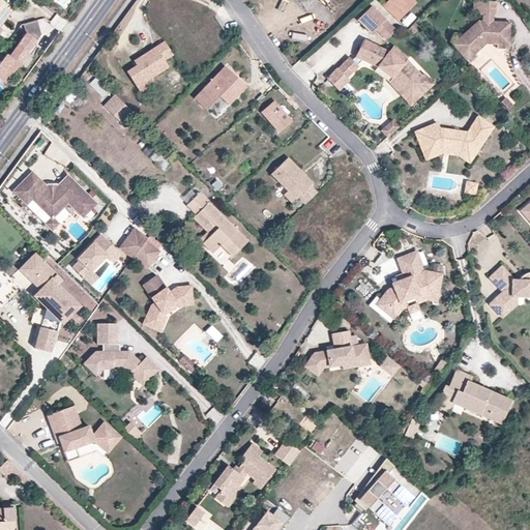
[(398,21),(416,3),(413,0),(389,0),(383,6),(398,21)]
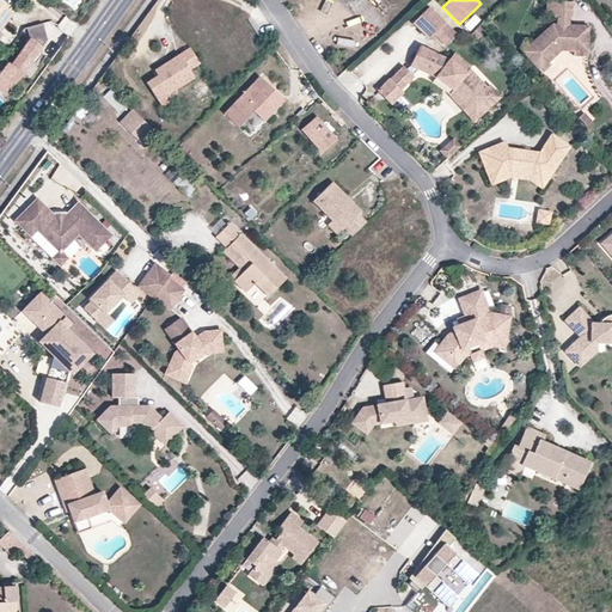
[(588,48),(589,26),(569,25),(564,25),(565,17),(569,17),(571,17),(573,2),(548,0),(546,16),(558,16),(557,24),(552,24),(522,51),(539,69),(549,61),(562,50),(574,50),(574,47),(588,48)]
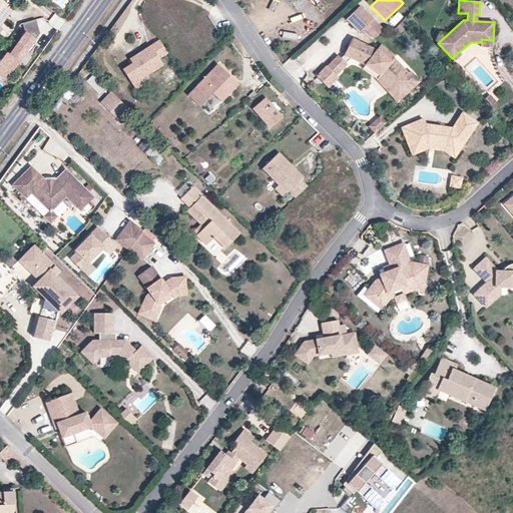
[(0,25),(11,11),(0,2),(0,25)]
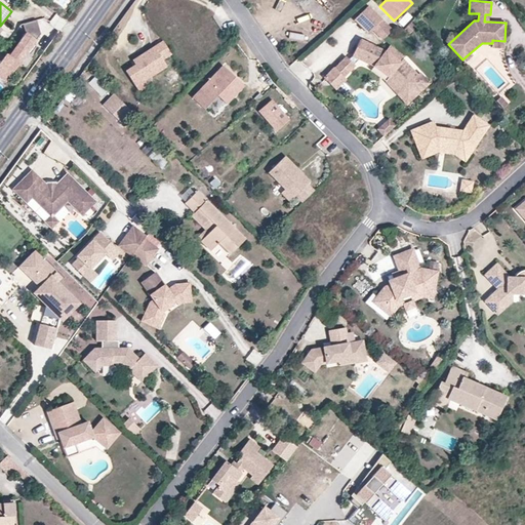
[(368,34),(372,30),(381,19),(368,6),(354,19),(368,34)]
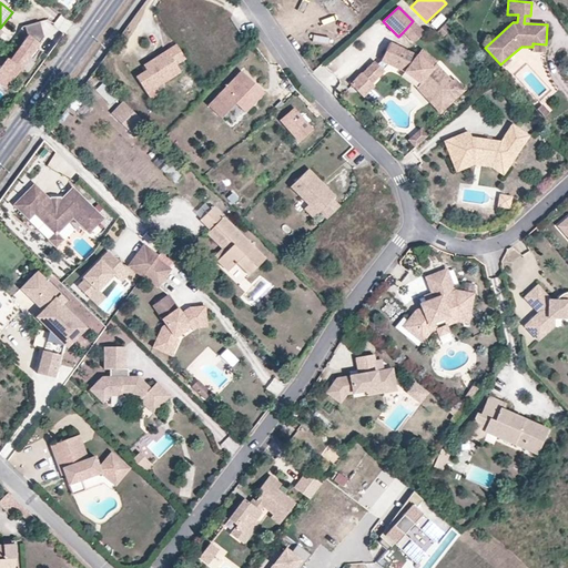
[(0,84),(6,89),(44,37),(40,21),(26,26),(28,36),(10,60),(7,59),(0,67),(0,84)]
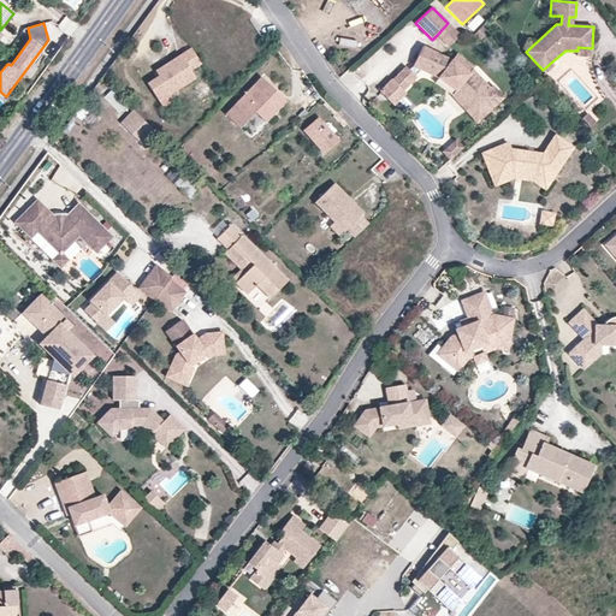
[(449,47),(460,35),(448,23),(437,35),(449,47)]
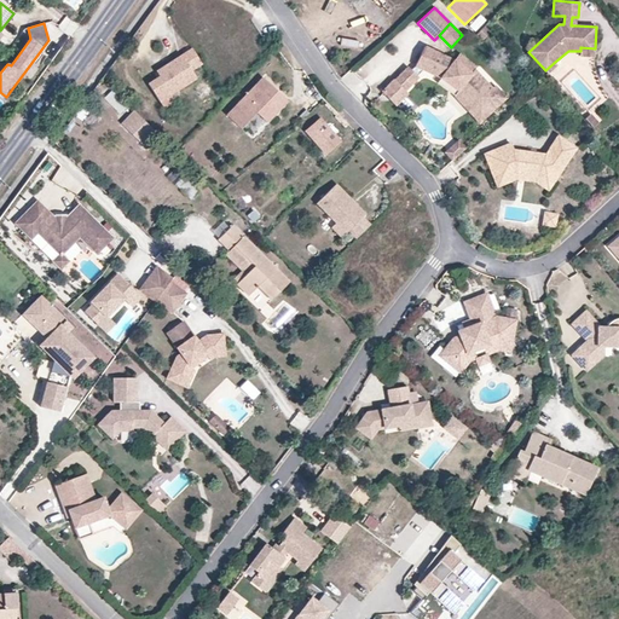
[(492,88),(474,69),(472,74),(453,61),(424,46),(416,65),(423,70),(441,77),(458,91),(473,106),(475,105),(486,117),(507,98),(495,86),(492,88)]
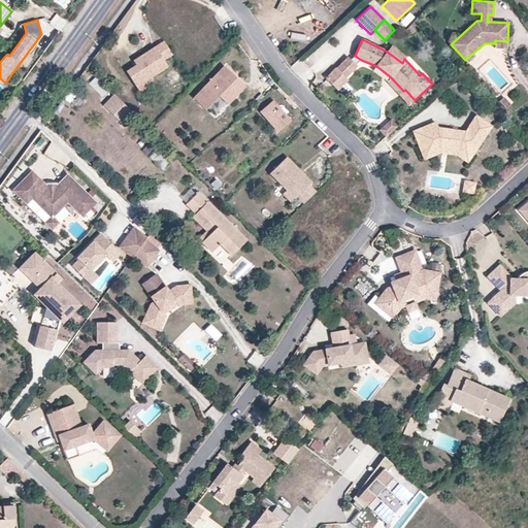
[(173,54),(164,40),(139,59),(142,63),(138,66),(129,73),(139,88),(169,66),(165,59),(173,54)]
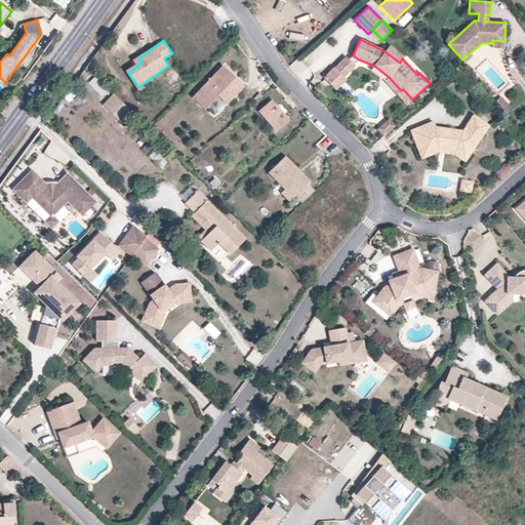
[(404,56),(390,46),(385,51),(400,63),(402,58),(404,56)]
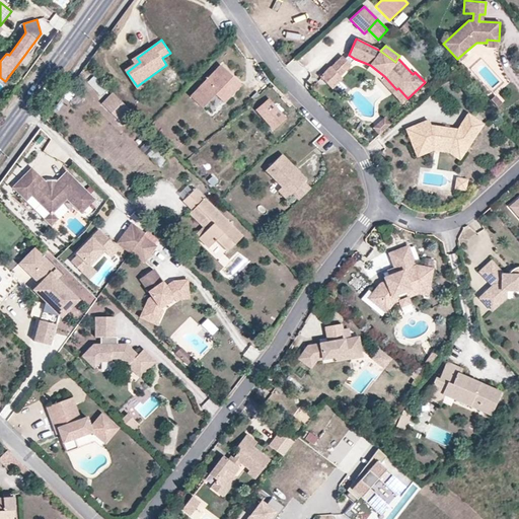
[(459,62),(467,55),(465,52),(457,59),(459,62)]
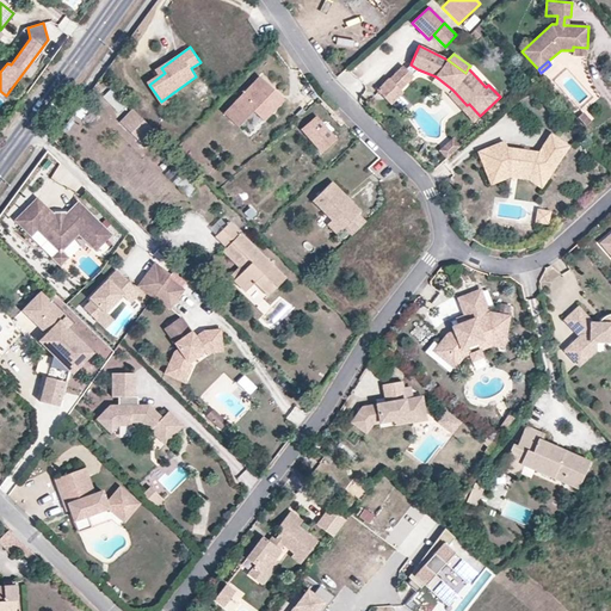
[(412,75),(418,69),(411,65),(406,69),(412,75)]
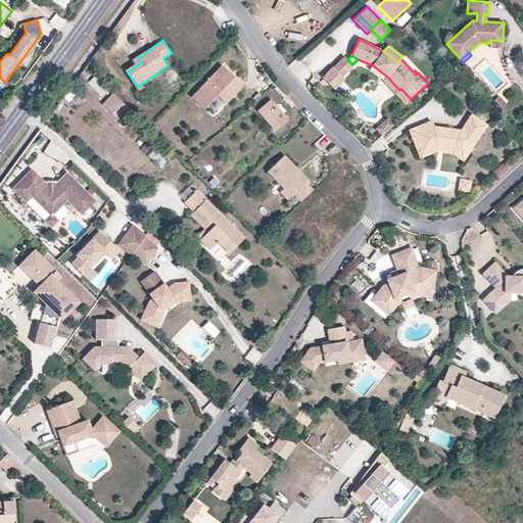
[(342,77),(353,64),(352,64),(347,59),(345,57),(334,68),(342,77)]
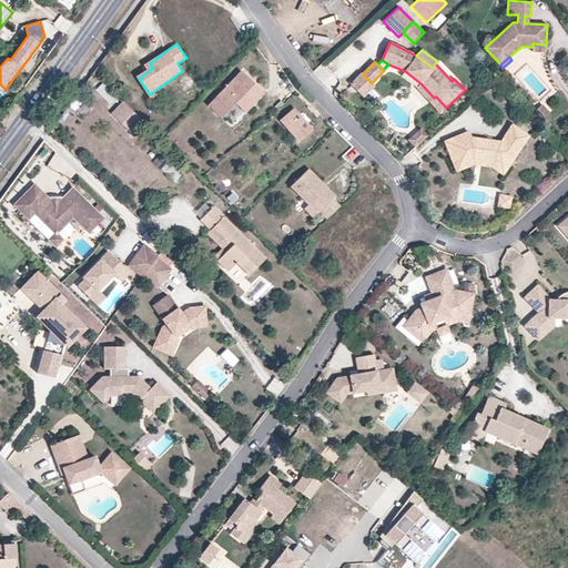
[(245,112),(264,92),(254,83),(245,92),(237,85),(246,75),(242,71),(209,105),(222,118),(235,103),(245,112)]
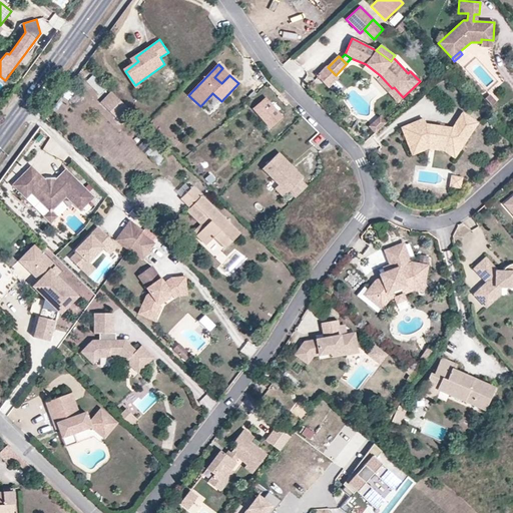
[(403,97),(394,87),(392,88),(380,75),(366,64),(362,69),(377,79),(398,102),(403,97)]
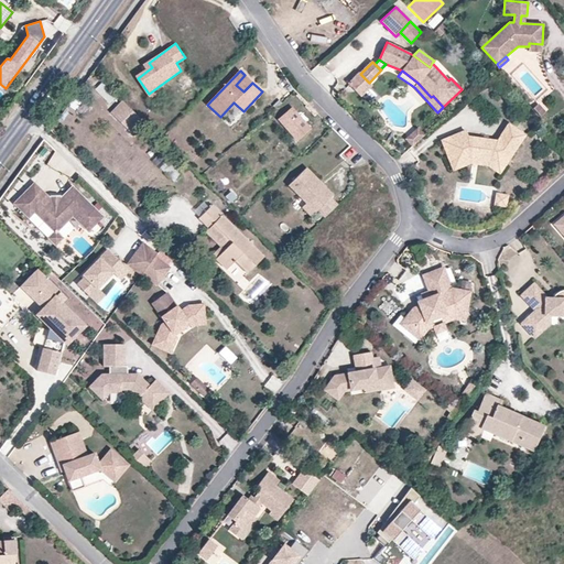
[(361,96),(371,85),(369,83),(360,74),(359,73),(348,84),(361,96)]
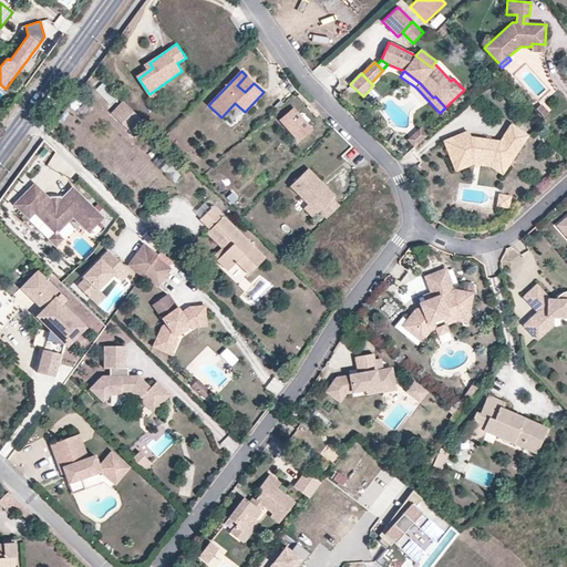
[(245,92),(254,83),(246,75),(237,85),(245,92)]
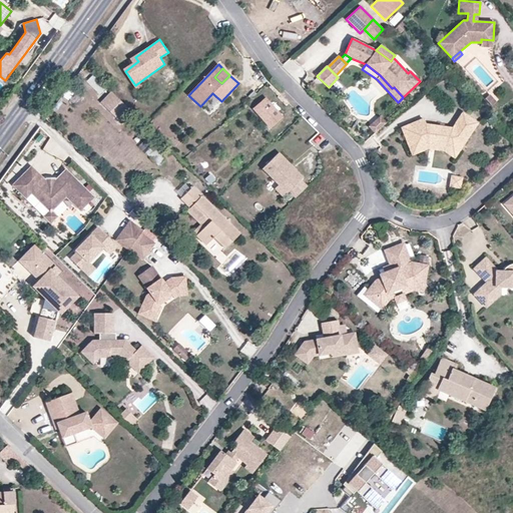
[(106,87),(93,74),(86,81),(99,94),(106,87)]
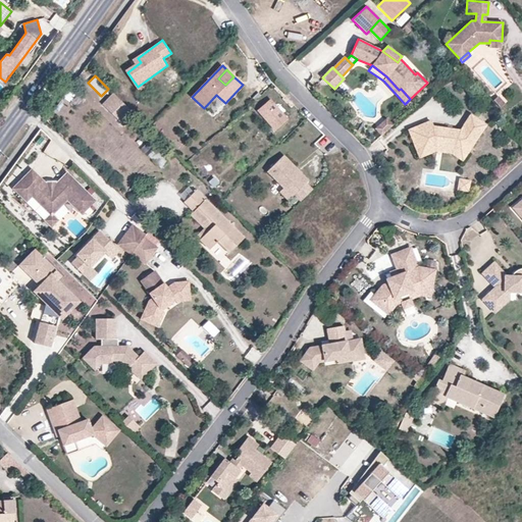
[(121,122),(132,112),(114,94),(103,105),(121,122)]
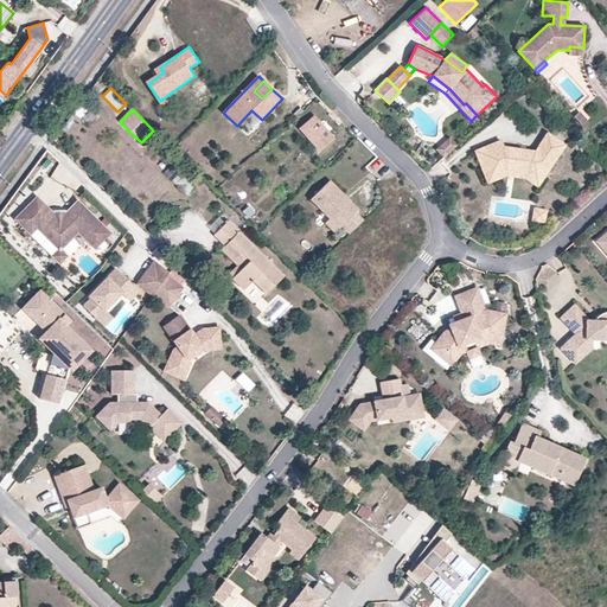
[(333,139),(314,116),(300,128),(320,151),(333,139)]
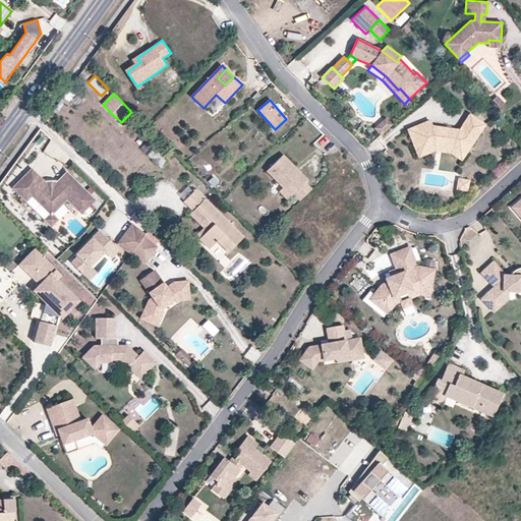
[(466,154),(485,124),(469,114),(459,130),(431,126),(429,121),(407,129),(414,146),(422,142),(423,147),(432,143),(453,146),(466,154)]
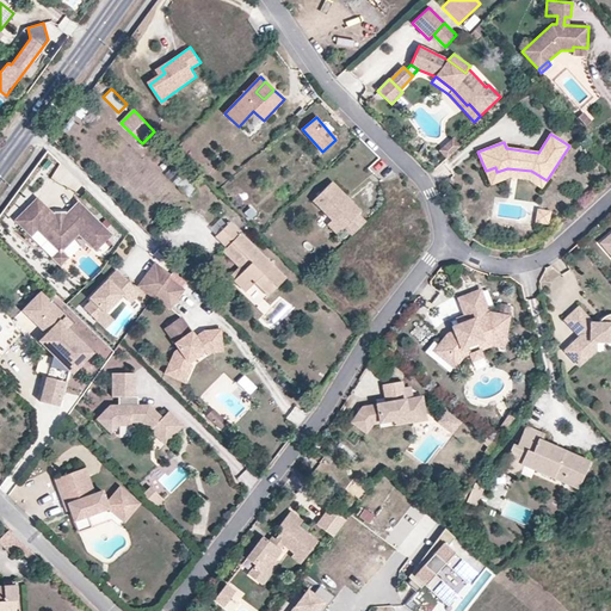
[(446,159),(461,146),(454,139),(440,150),(446,159)]
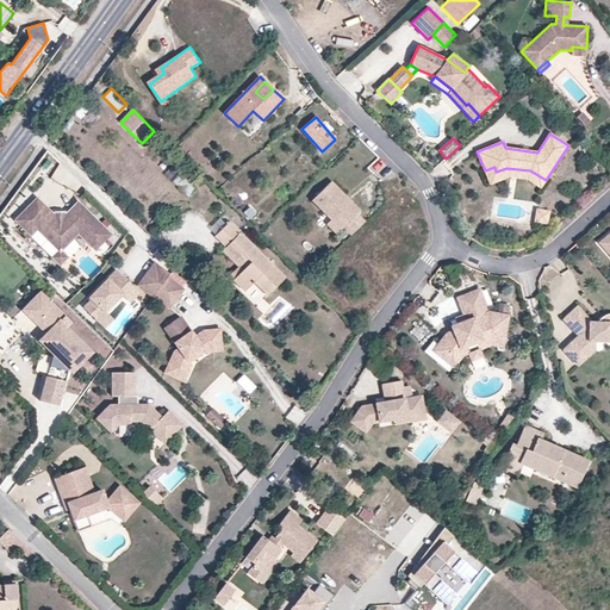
[(546,180),(530,170),(506,168),(496,172),(495,167),(485,170),(490,185),(509,176),(528,179),(540,187),(546,180)]
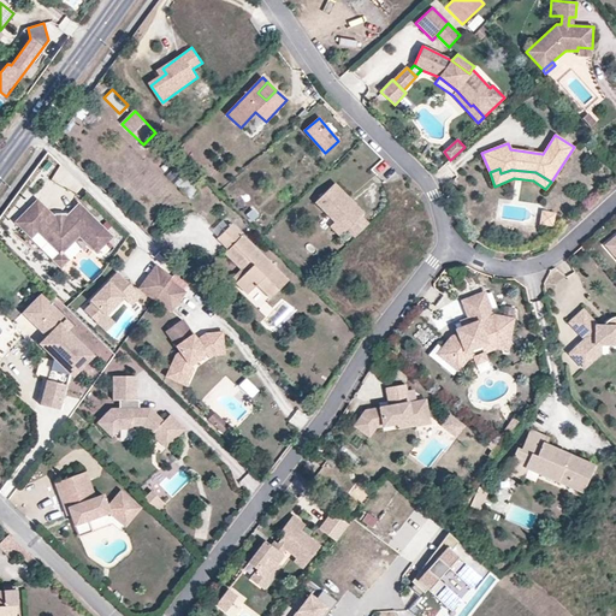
[(363,213),(335,183),(315,202),(335,221),(339,221),(348,230),(355,237),(368,224),(361,215),(363,213)]
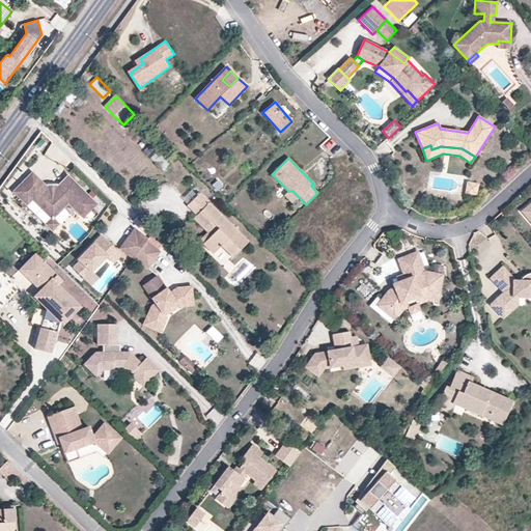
[(68,203),(72,199),(86,214),(96,203),(67,175),(58,186),(46,186),(32,172),(12,192),(27,205),(32,199),(51,218),(52,219),(53,218),(54,218),(68,203)]
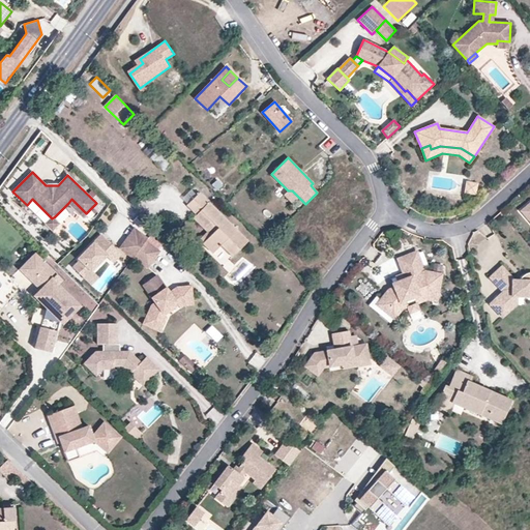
[(475,195),(477,183),(466,182),(465,193),(475,195)]
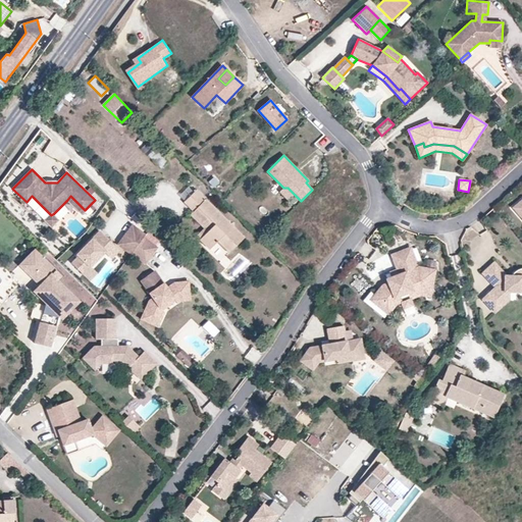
[(295,195),(288,188),(283,188),(279,192),(289,200),(295,195)]
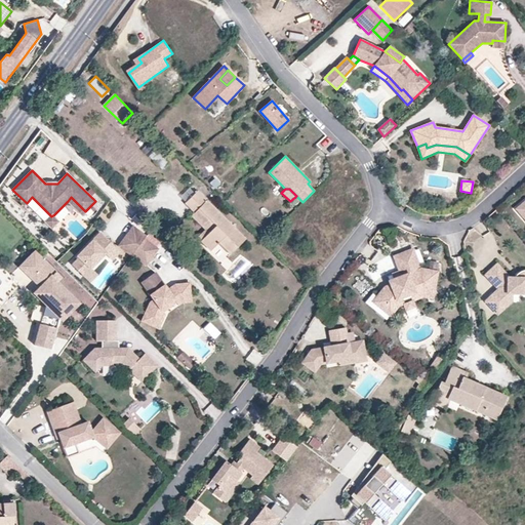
[(246,239),(198,191),(185,203),(194,212),(198,208),(209,219),(202,227),(205,230),(208,233),(201,241),(210,250),(218,243),(230,254),(246,239)]
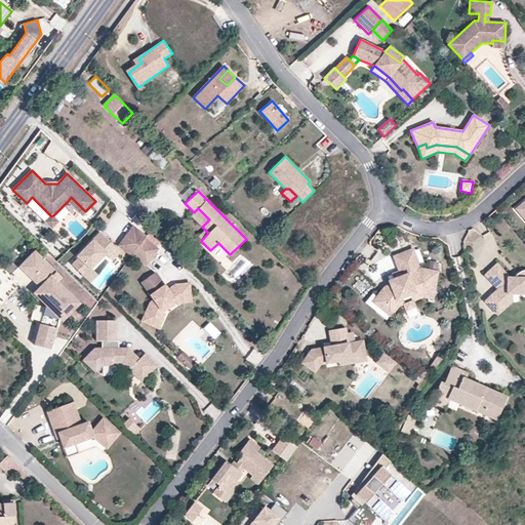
[(85,211),(71,197),(68,201),(82,215),(85,211)]
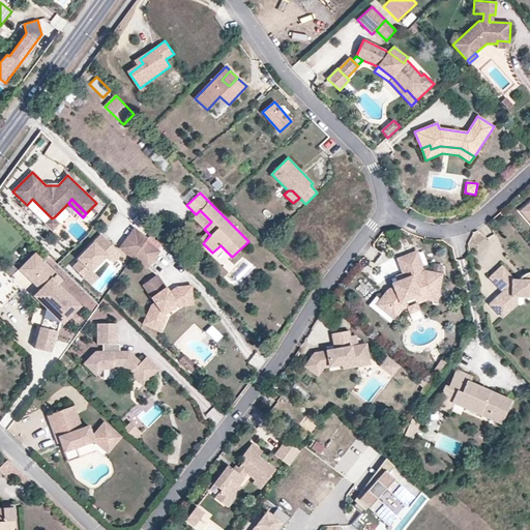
[(529,201),(521,209),(529,219),(529,201)]
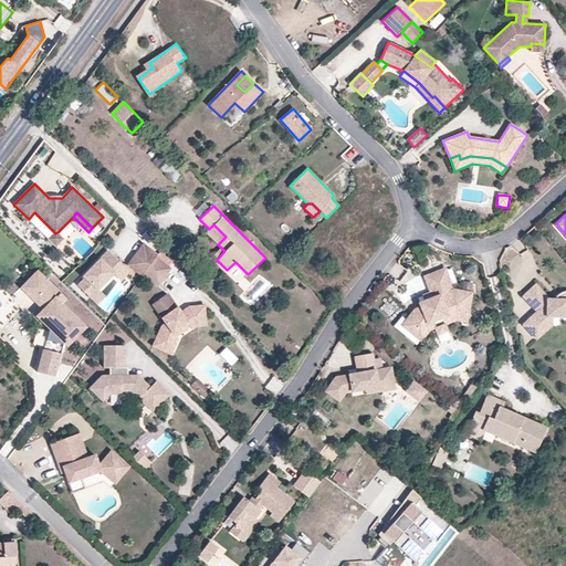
[(218,244),(226,237),(213,224),(209,229),(206,232),(218,244)]
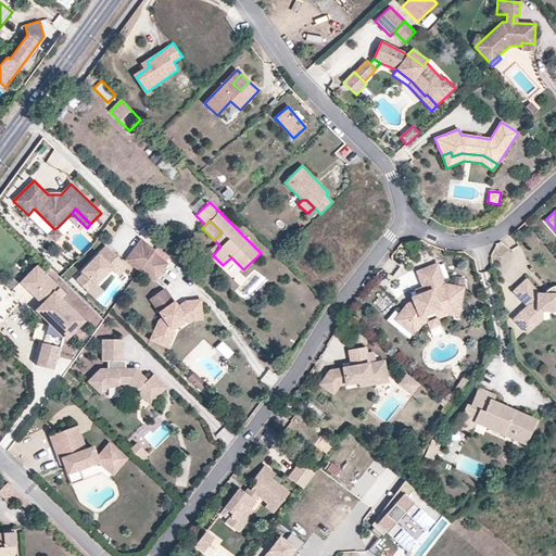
[(54,242),(62,234),(57,228),(55,228),(54,229),(53,228),(47,235),(54,242)]
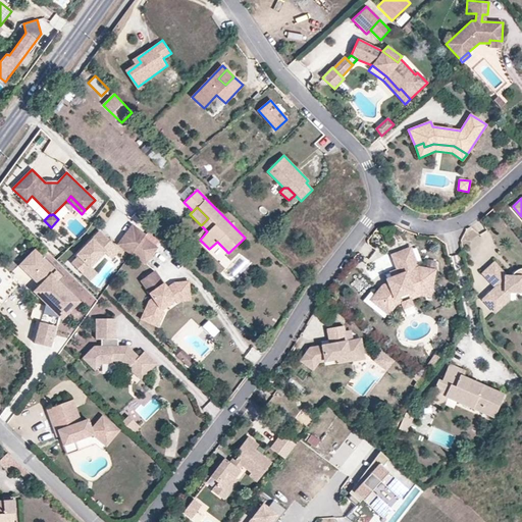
[(132,254),(144,238),(145,235),(132,225),(118,245),(131,254),(132,254)]
